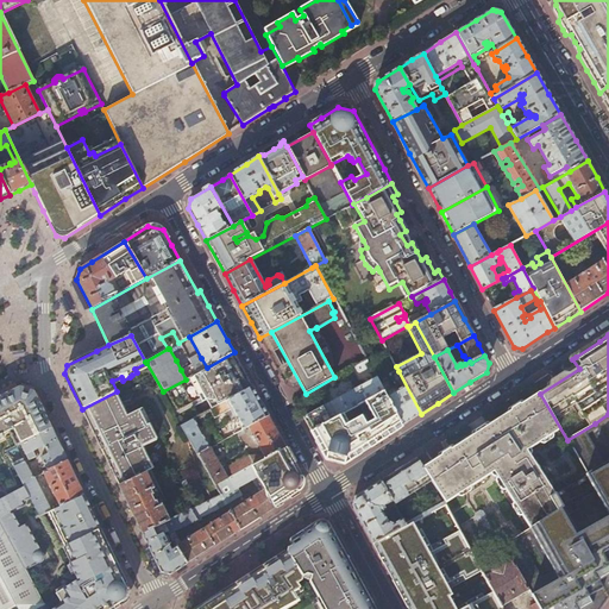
[(195,374),(189,377),(202,402),(194,406),(200,416),(215,408),(253,388),(245,372),(234,352),(207,368),(198,372),(195,374)]
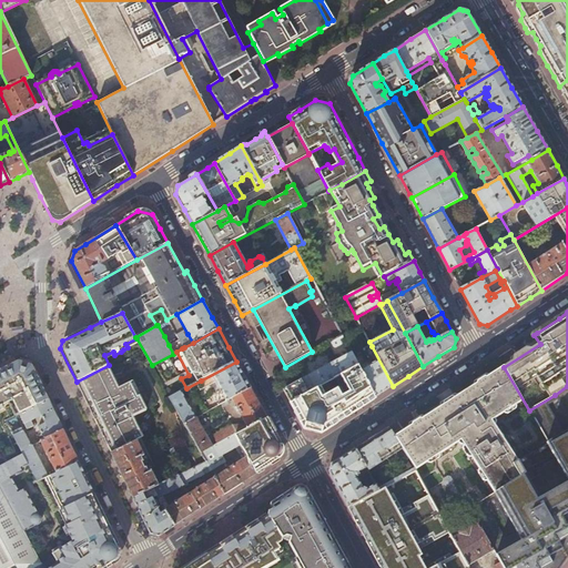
[(169,345),(173,354),(176,352),(182,348),(184,347),(193,343),(188,334),(185,335),(183,332),(178,336),(179,340),(169,345)]
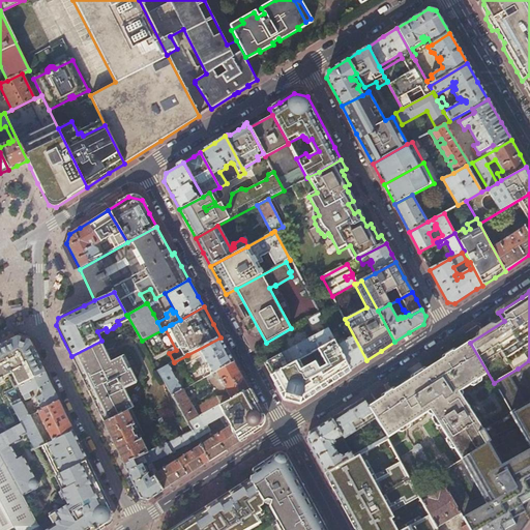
[(337,347),(350,370),(360,363),(366,360),(347,323),(340,327),(344,334),(346,334),(348,339),(336,345),(337,347)]
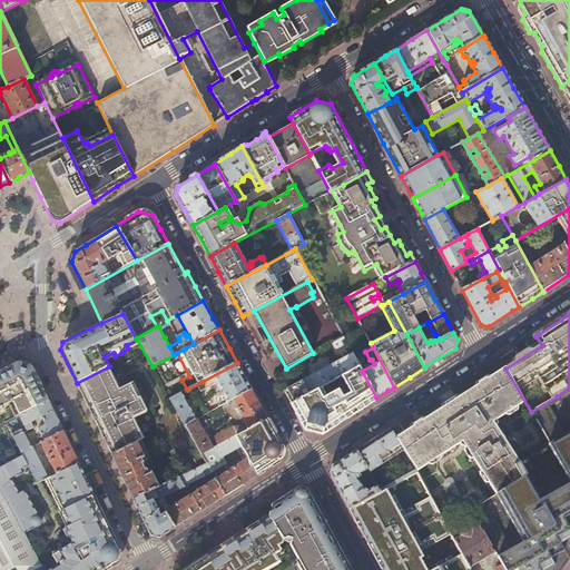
[(335,362),(343,375),(351,371),(360,366),(352,353),(335,362)]
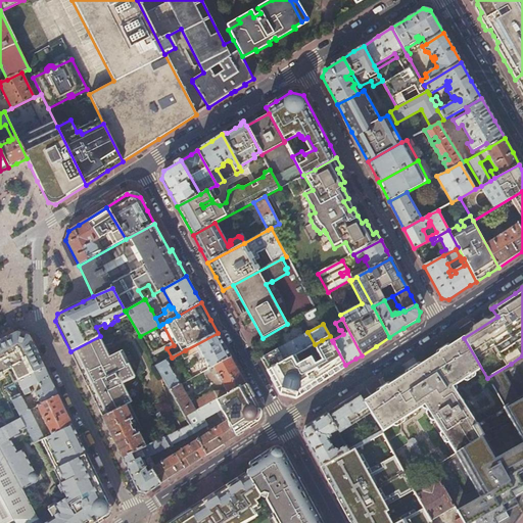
[(277,349),(283,362),(295,354),(306,348),(314,345),(315,344),(307,332),(277,349)]
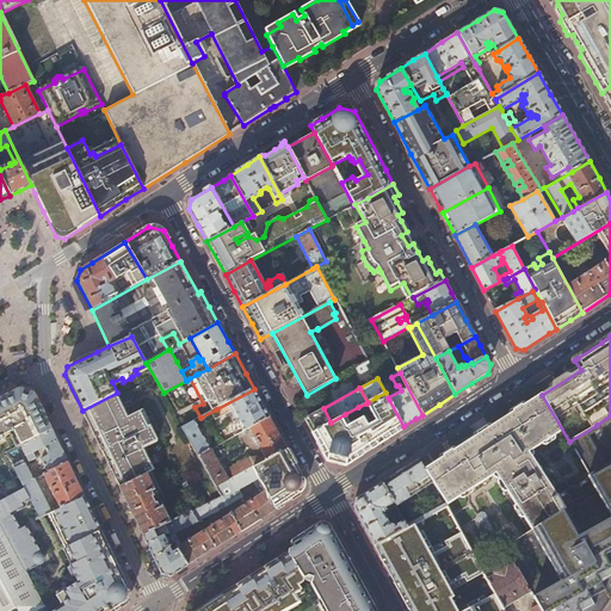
[(0,440),(4,439),(2,437),(8,433),(17,449),(22,446),(53,431),(45,417),(41,407),(35,395),(20,389),(0,399),(0,440)]
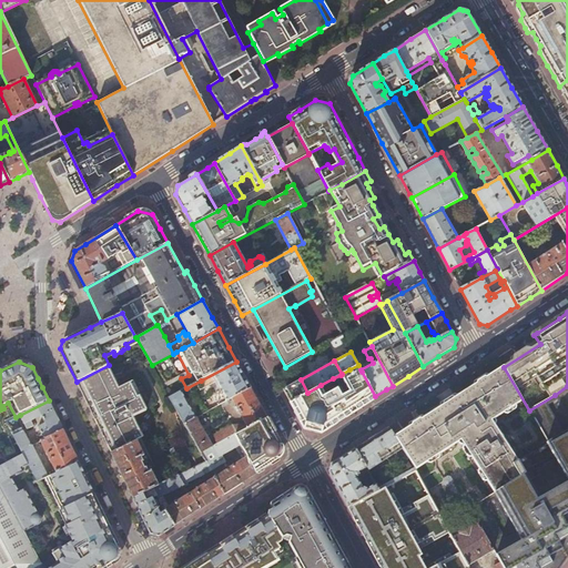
[(209,406),(211,409),(231,398),(251,387),(236,362),(201,381),(205,387),(215,382),(223,397),(209,406)]
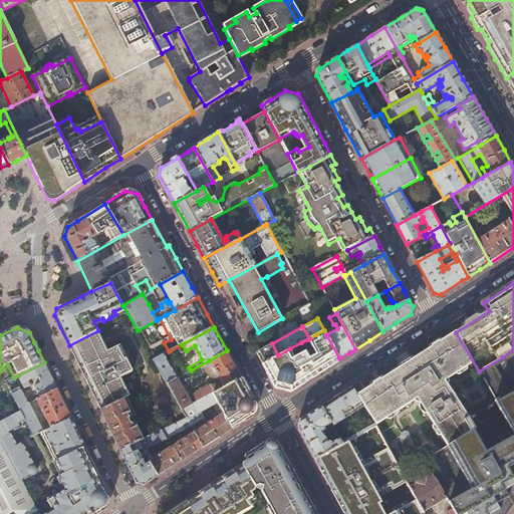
[(108,351),(98,330),(69,345),(101,411),(123,399),(126,398),(131,396),(121,378),(134,372),(134,370),(127,358),(126,359),(119,346),(108,351)]
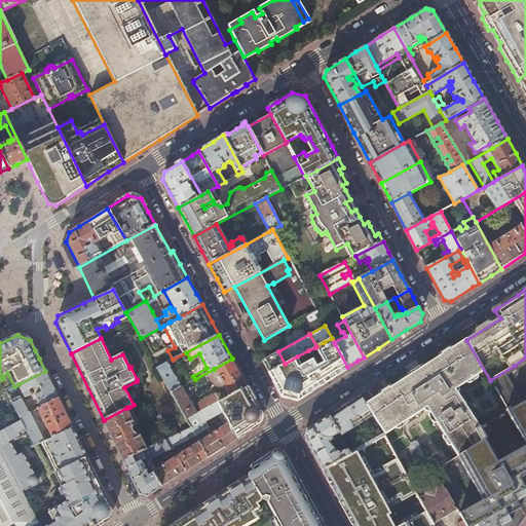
[(285,364),(268,372),(283,397),(297,400),(311,390),(336,374),(347,367),(335,344),(334,342),(332,338),(324,342),(316,346),(315,347),(324,363),(316,367),(313,360),(302,366),(297,357),(285,364)]
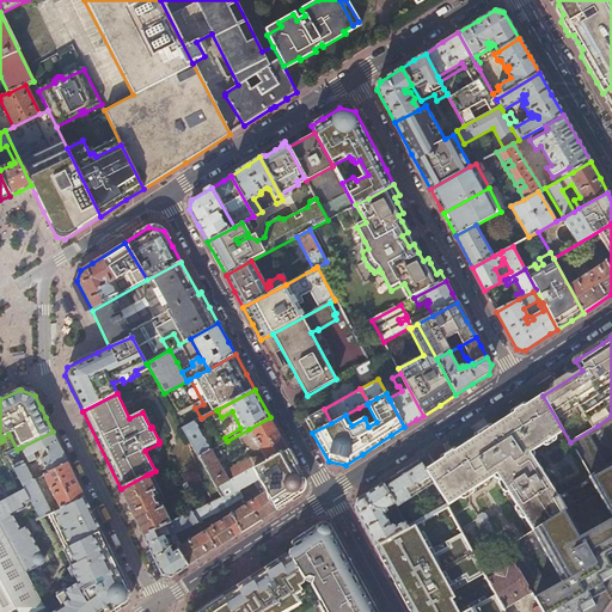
[(583,482),(591,478),(570,442),(543,396),(430,467),(424,458),(409,467),(384,484),(410,530),(415,527),(450,509),(444,501),(485,476),(488,472),(496,467),(499,471),(495,473),(528,533),(532,531),(560,514),(551,501),(557,497),(568,491),(583,482)]
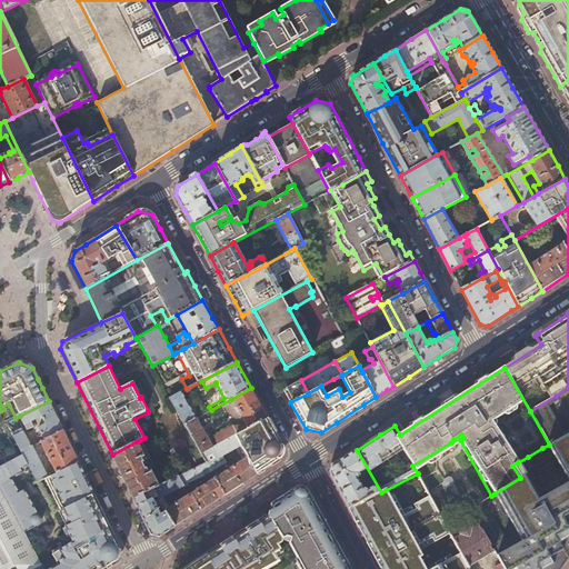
[(283,390),(290,402),(308,393),(301,380),(283,390)]
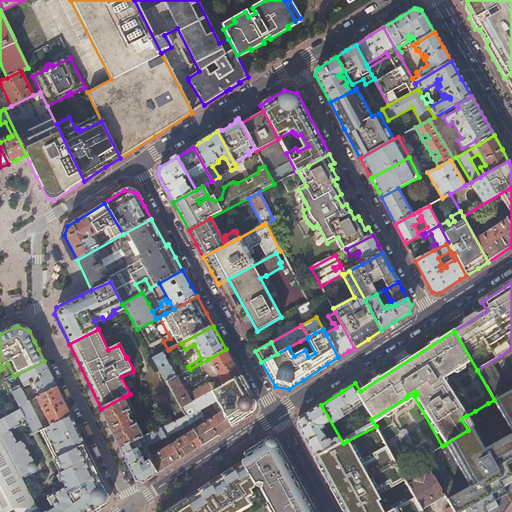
[(511,348),(500,356),(477,370),(494,400),(511,430),(511,348)]
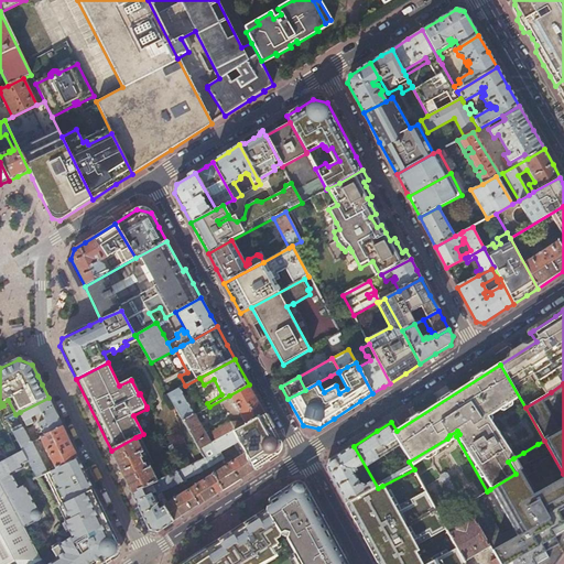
[(212,436),(216,442),(232,432),(266,413),(259,402),(249,384),(229,396),(235,404),(234,405),(236,409),(237,409),(243,422),(231,423),(213,433),(212,436)]
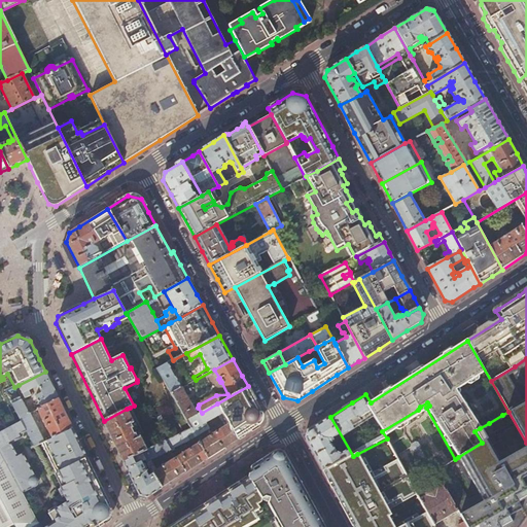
[(168,363),(157,369),(172,394),(182,388),(168,363)]
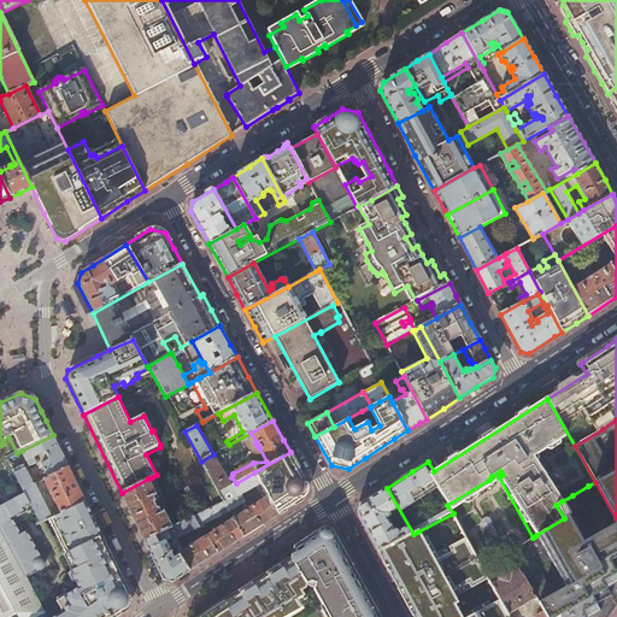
[(48,479),(69,469),(62,453),(53,435),(22,451),(25,458),(23,459),(24,463),(27,462),(29,466),(36,463),(33,457),(45,452),(48,460),(42,464),(48,479)]
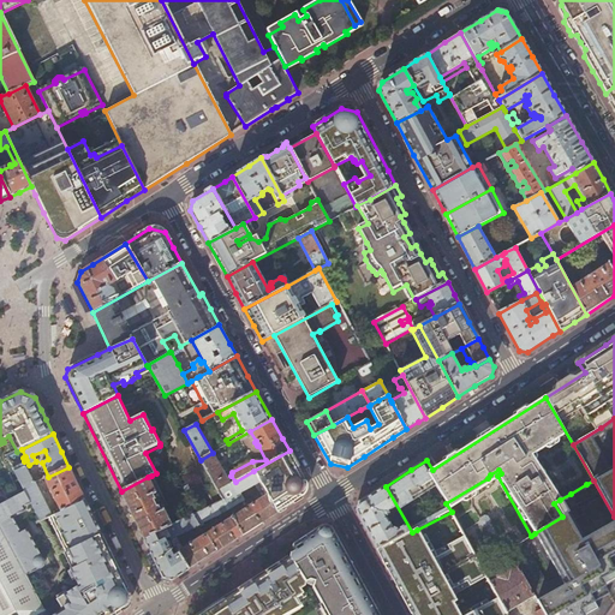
[(305,495),(308,485),(300,471),(290,451),(254,471),(278,513),(305,495)]
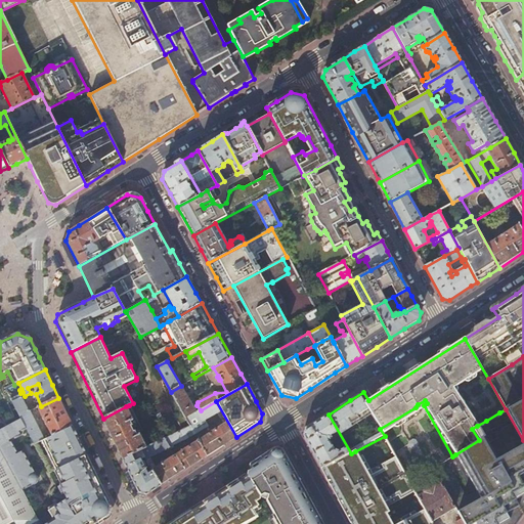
[(181,386),(171,392),(186,419),(197,412),(181,386)]
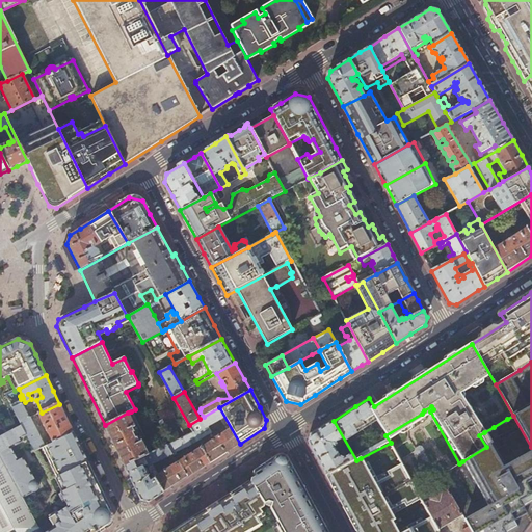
[(10,406),(20,423),(29,419),(20,401),(10,406)]
